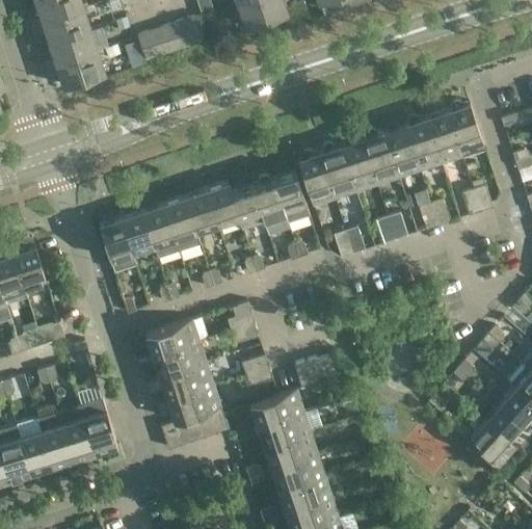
[(79,0),(36,0),(35,0),(40,14),(30,17),(32,25),(65,15),(87,7),(85,3),(81,5),(79,0)]
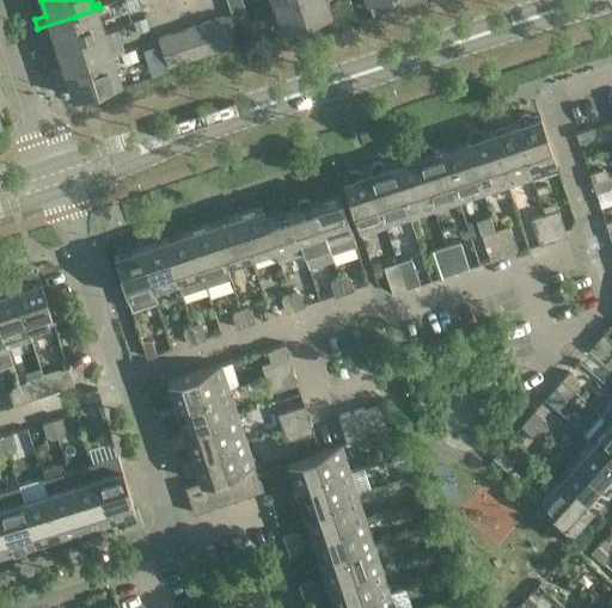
[(292,0),(274,6),(282,31),(329,17),(323,0),(292,0)]
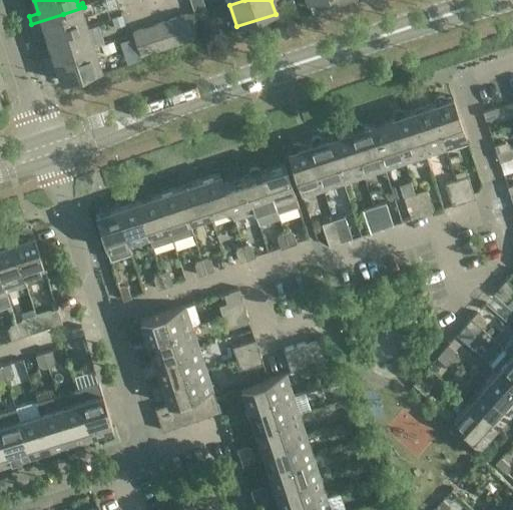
[(84,7),(63,14),(31,24),(34,32),(44,29),(48,42),(63,36),(86,29),(80,12),(85,11),(84,7)]
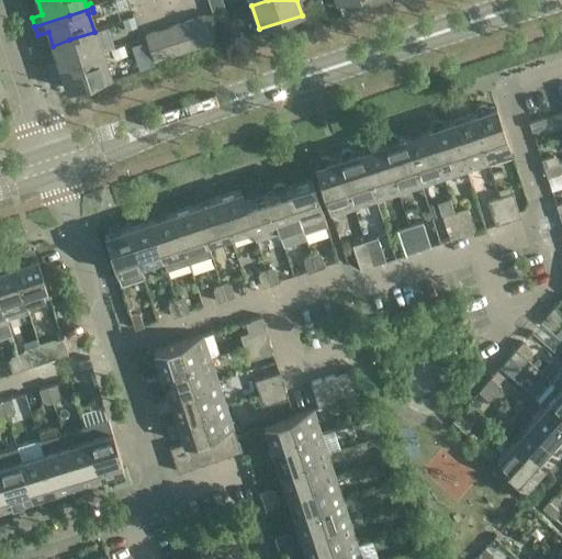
[(209,20),(208,20),(195,24),(204,49),(217,45),(209,20)]
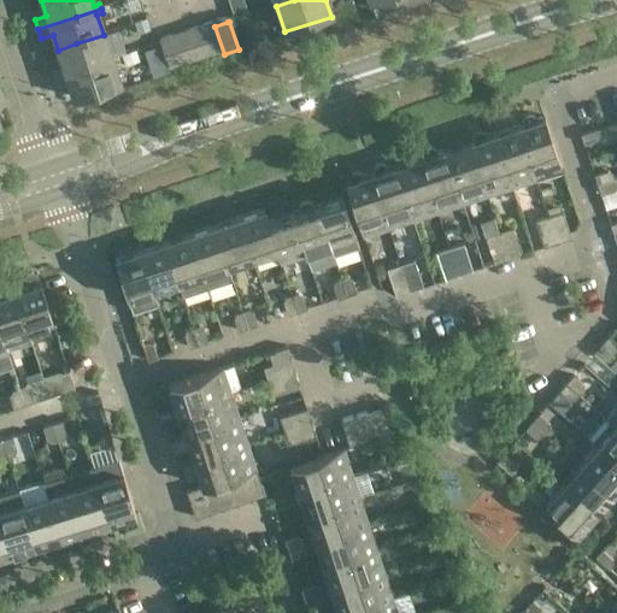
[(215,27),(201,30),(211,59),(224,54),(215,27)]
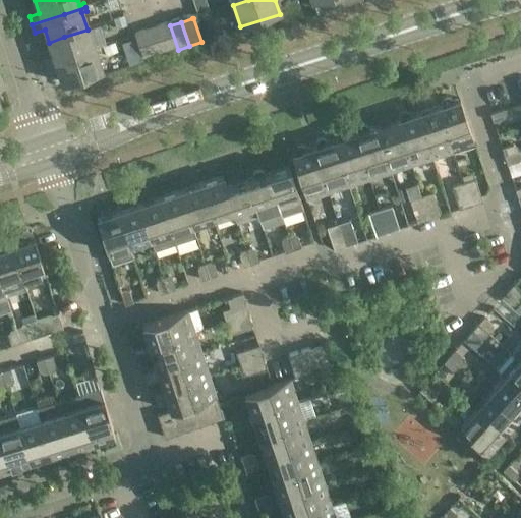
[(170,25),(158,30),(166,54),(178,50),(170,25)]
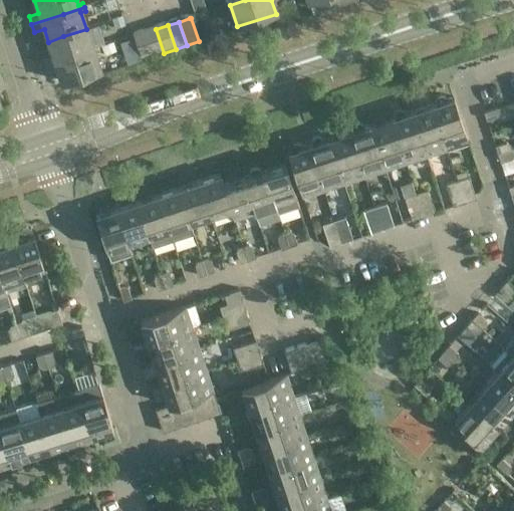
[(86,29),(63,36),(48,42),(52,54),(42,57),(45,65),(63,59),(97,48),(96,44),(91,46),(86,29)]
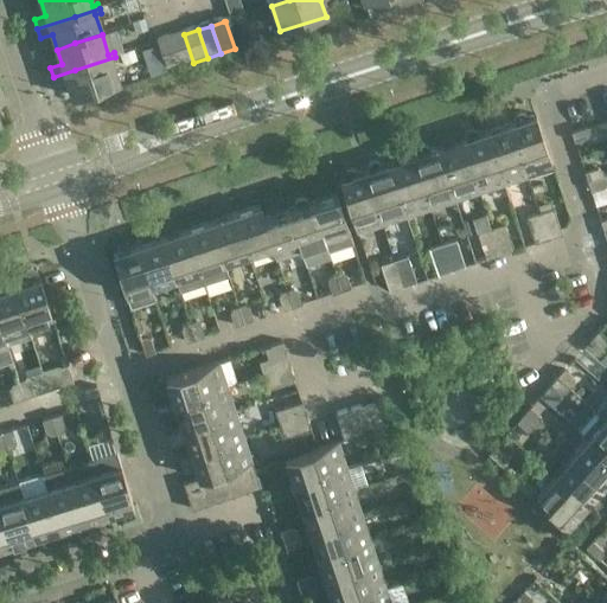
[(184,34),(171,39),(180,66),(193,63),(184,34)]
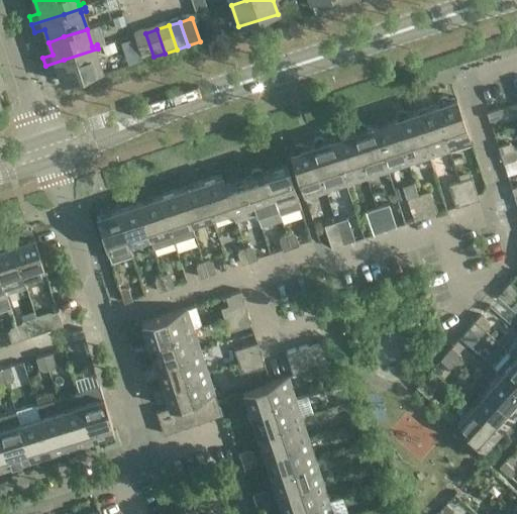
[(145,33),(135,36),(142,61),(153,57),(145,33)]
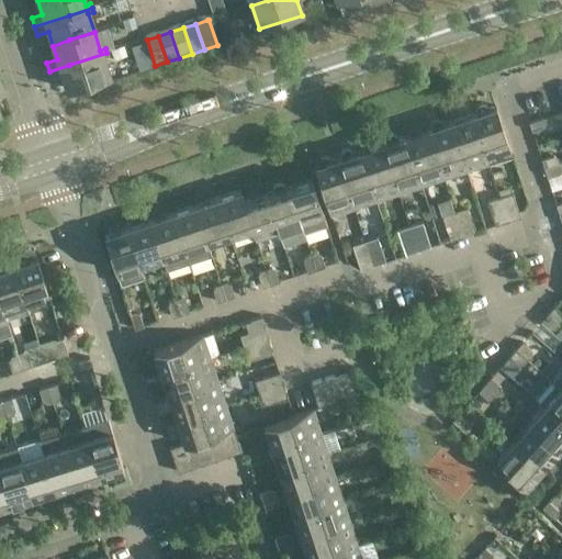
[(107,53),(69,65),(49,71),(53,80),(63,77),(67,92),(109,78),(103,58),(108,57),(107,53)]
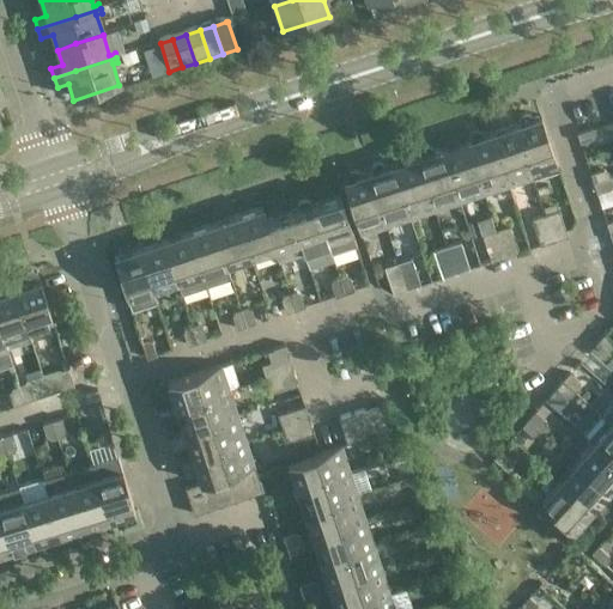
[(541,119),(515,127),(533,180),(558,171),(541,119)]
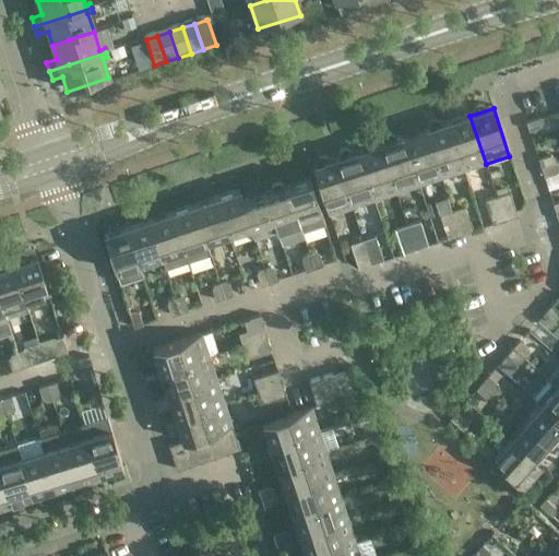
[(470,116),(448,123),(464,172),(486,164),(470,116)]
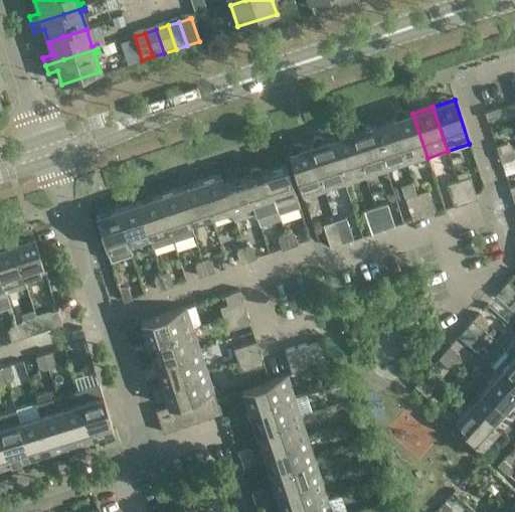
[(500,115),(498,111),(498,110),(485,115),(487,123),(498,119),(500,115)]
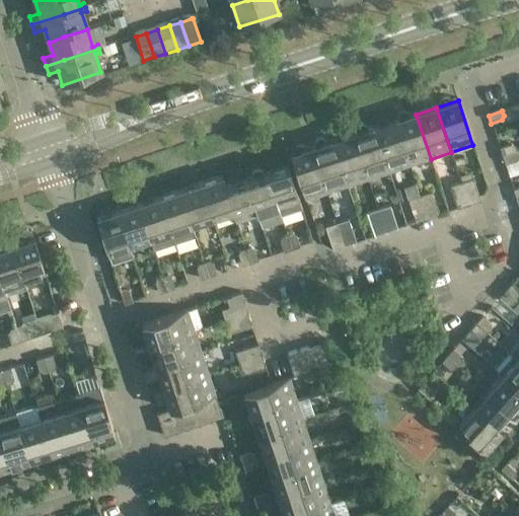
[(416,115),(394,121),(410,166),(431,159),(416,115)]
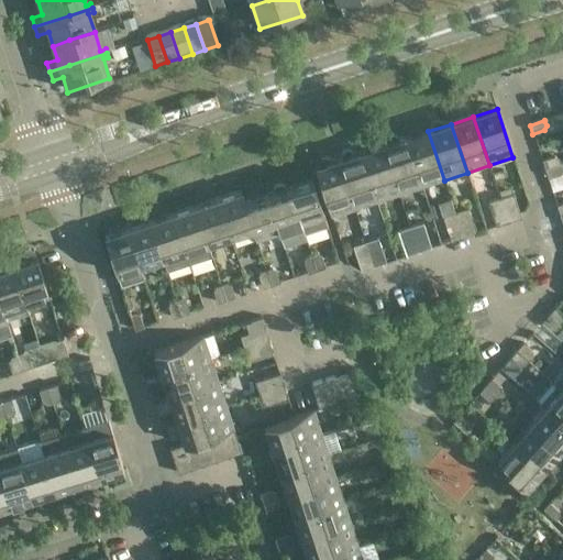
[(428,131),(406,139),(422,188),(444,180),(428,131)]
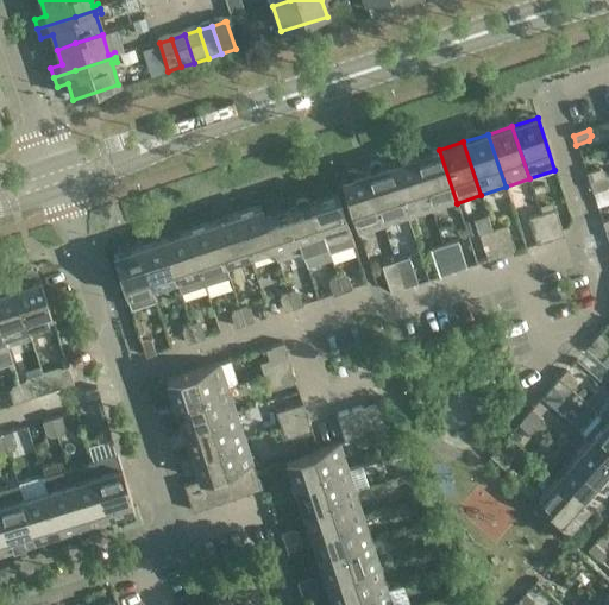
[(439,150),(414,158),(432,210),(457,203),(439,150)]
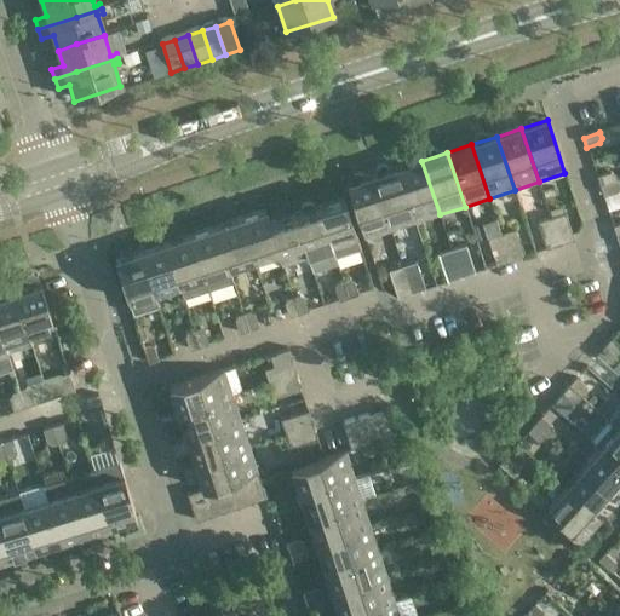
[(422,161),(397,170),(415,223),(440,214),(422,161)]
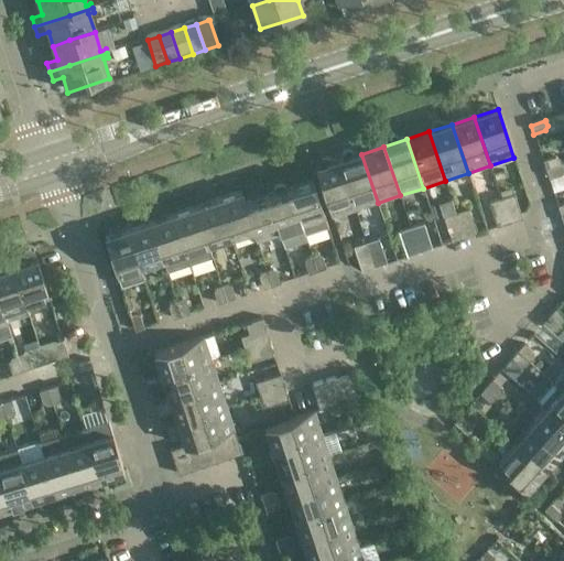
[(361,154),(338,161),(355,211),(378,203),(361,154)]
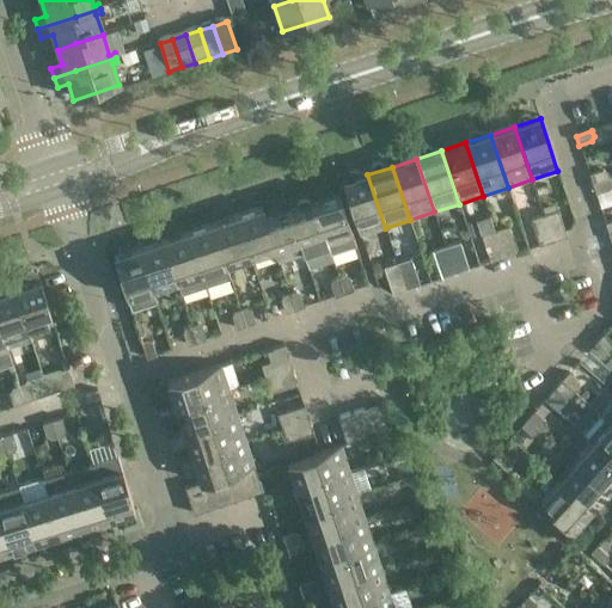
[(603,172),(589,176),(592,185),(609,180),(606,174),(603,172)]
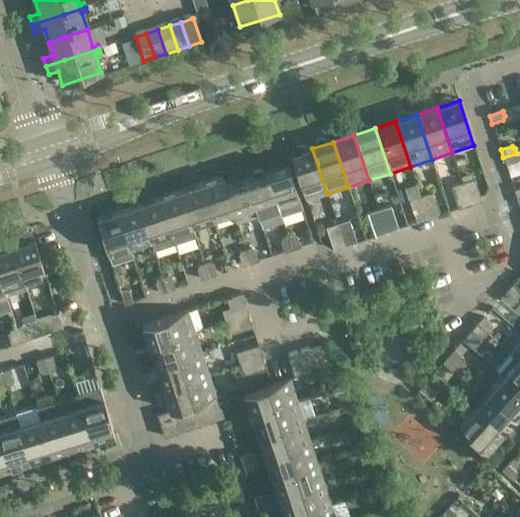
[(312,148),(290,155),(306,201),(327,194),(312,148)]
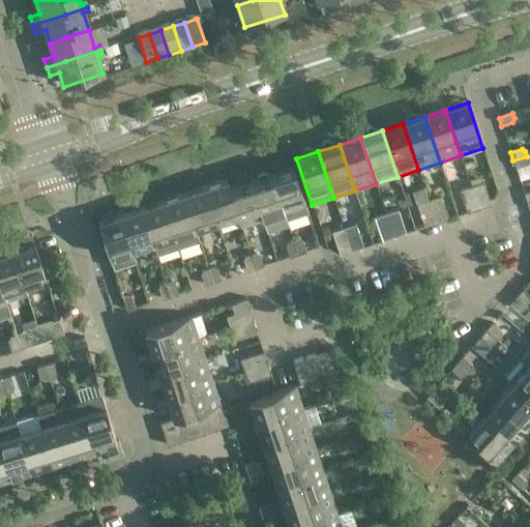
[(527,156),(512,160),(516,169),(527,166),(529,162),(527,156)]
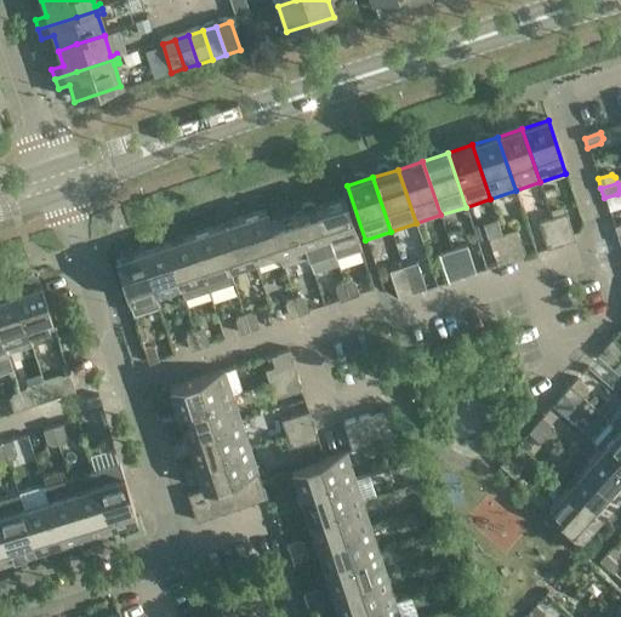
[(362,252),(345,201),(319,210),(336,261),(362,252)]
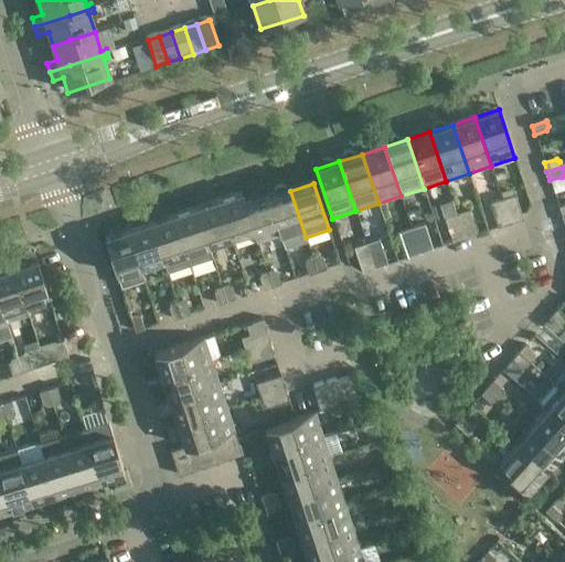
[(306,237),(290,191),(267,199),(280,235),(285,250),(307,242),(306,237)]
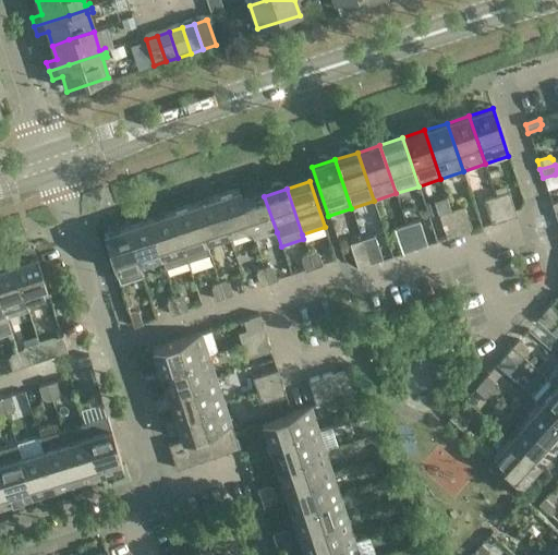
[(239,191),(216,198),(228,236),(250,229),(251,228),(242,203),(243,203),(239,191)]
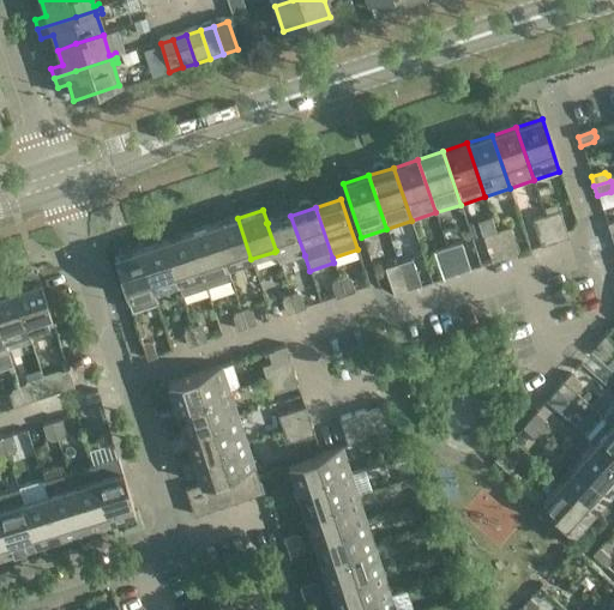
[(569,240),(566,234),(560,212),(546,217),(555,245),(569,240)]
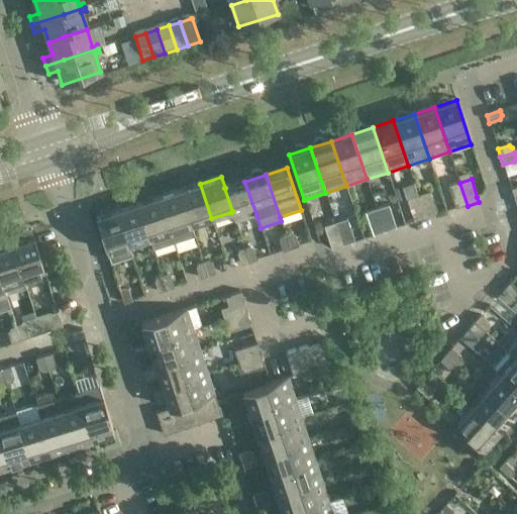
[(244,182),(225,188),(224,188),(232,211),(231,212),(235,222),(256,215),(244,182)]
